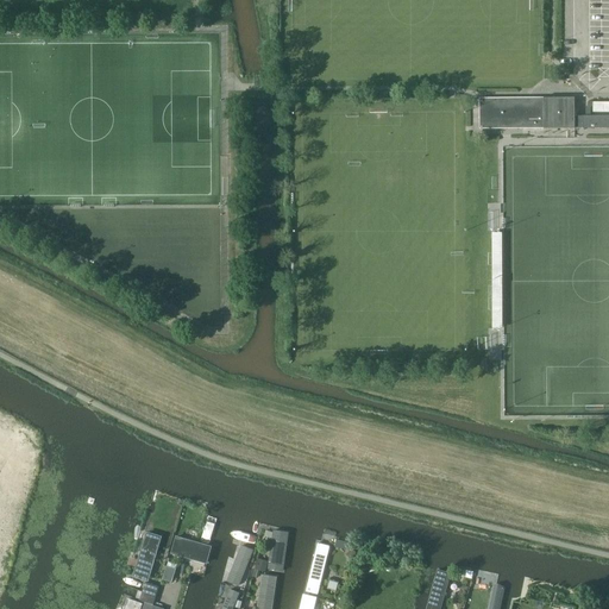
[(479,129),(575,127),(573,98),(479,98),(479,129)]
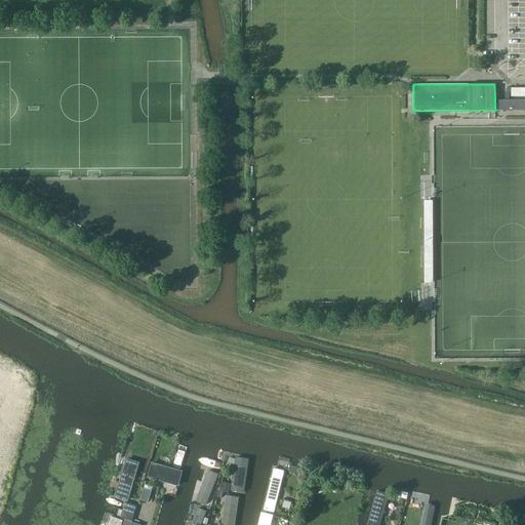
[(524,88),(512,88),(512,96),(524,96),(524,88)]
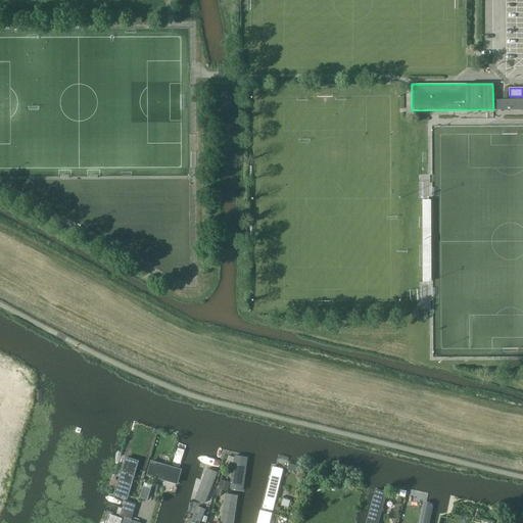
[(522,109),(522,98),(500,99),(500,109),(522,109)]
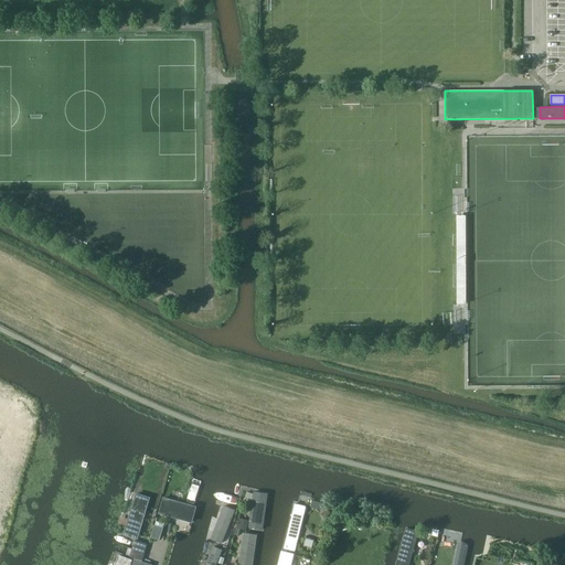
[(256,493),(253,532),(265,533),(269,494),(256,493)]
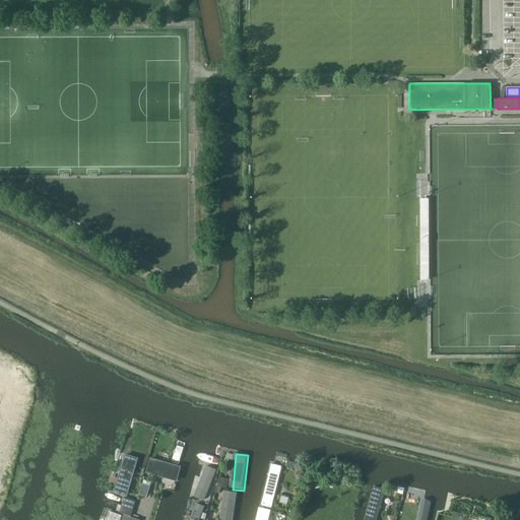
[(117,494),(128,498),(140,461),(128,457),(117,494)]
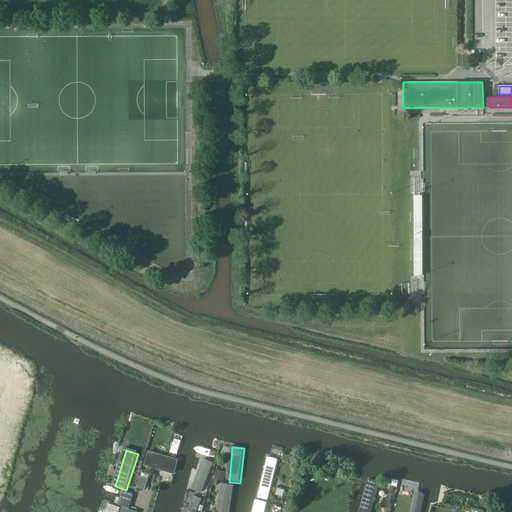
[(151,453),(147,468),(176,476),(180,461),(151,453)]
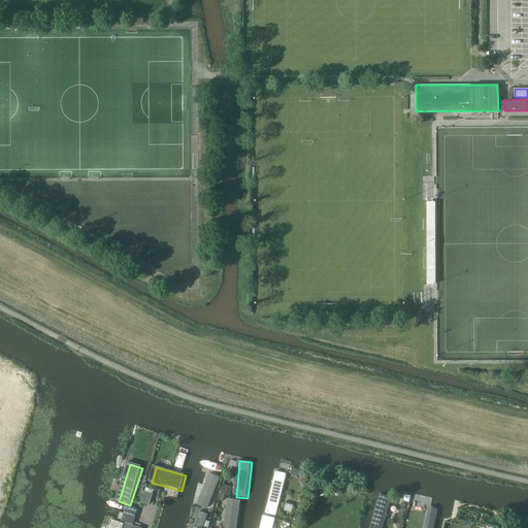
[(267,514),(278,517),(289,475),(278,472),(267,514)]
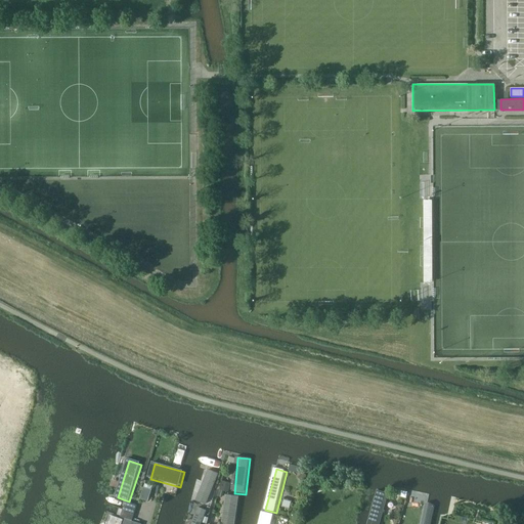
[(198,503),(210,507),(221,474),(209,470),(198,503)]
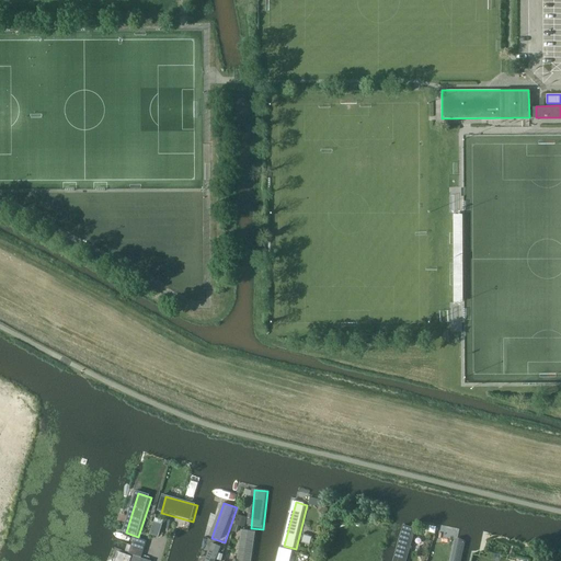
[(159,537),(163,525),(155,522),(150,535),(159,537)]
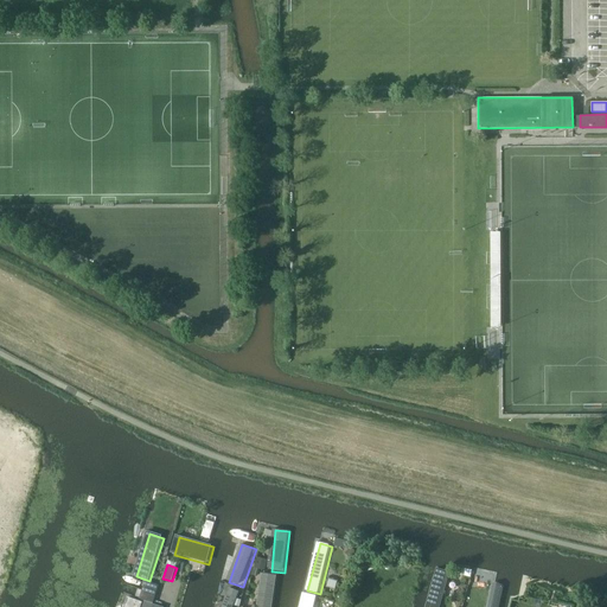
[(428,606),(442,606),(452,573),(439,569),(428,606)]
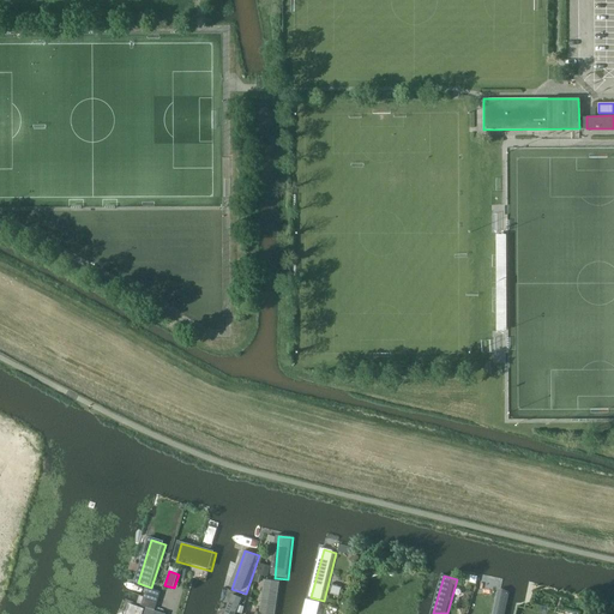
[(276,613),(281,584),(266,582),(262,613),(276,613)]
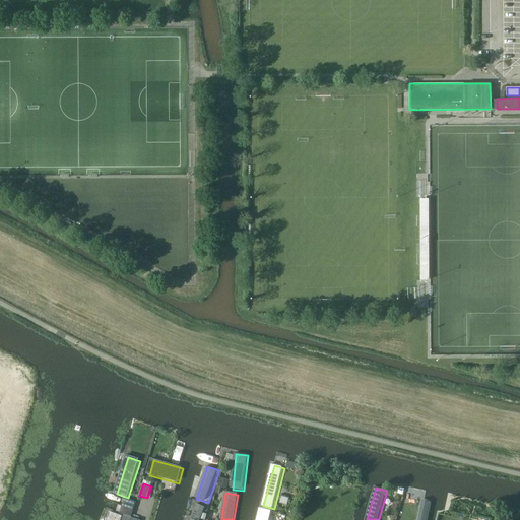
[(125,498),(122,506),(134,509),(136,502),(125,498)]
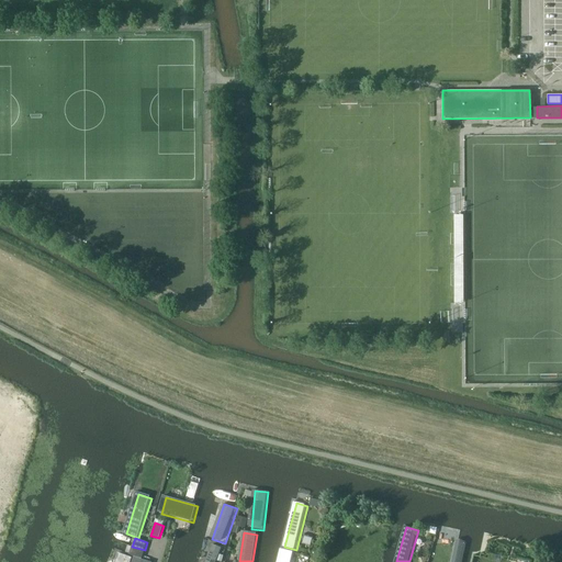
[(458,543),(453,561),(463,561),(468,544),(458,543)]
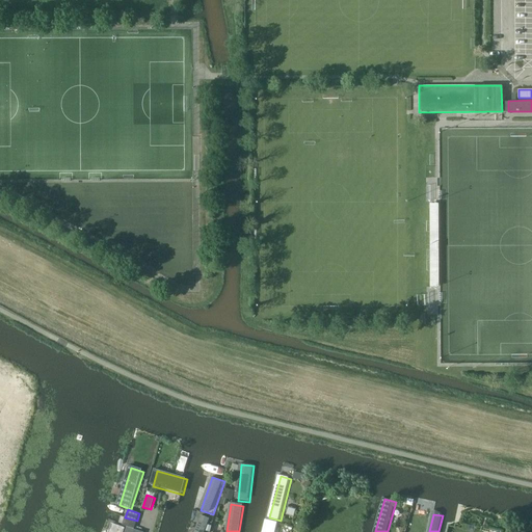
[(201,515),(195,531),(209,531),(213,520),(201,515)]
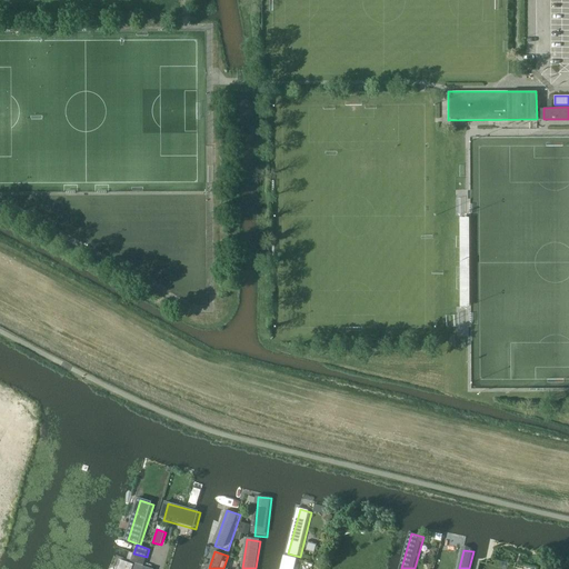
[(133,553),(131,561),(143,566),(147,557),(133,553)]
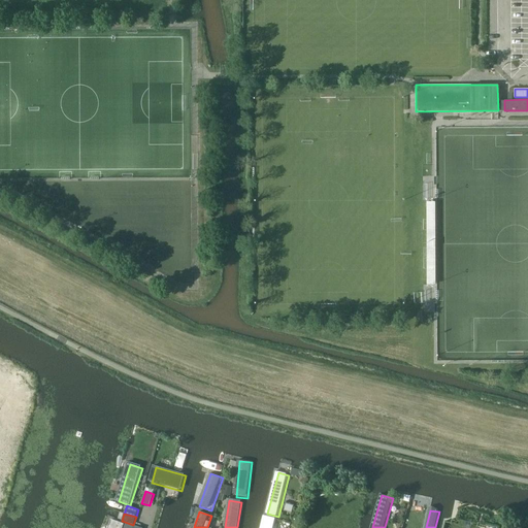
[(265,519),(262,527),(274,527),(276,522),(265,519)]
